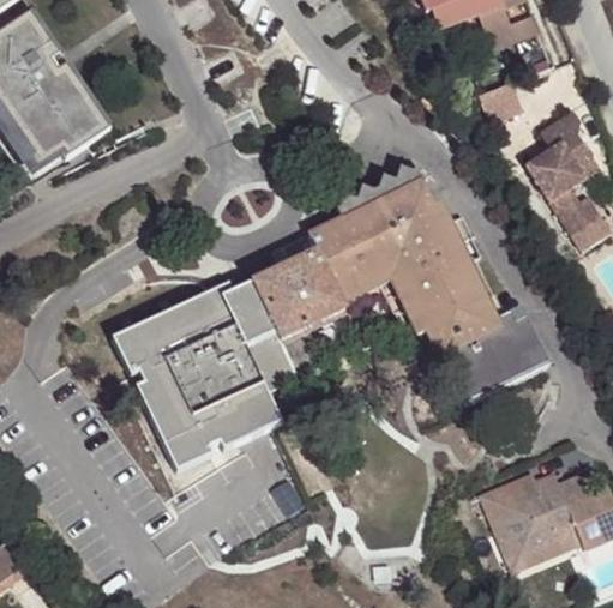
[(481,29),(506,19),(500,1),(504,0),(418,0),(421,11),(430,7),(438,30),(461,22),(458,17),(475,11),(481,29)]
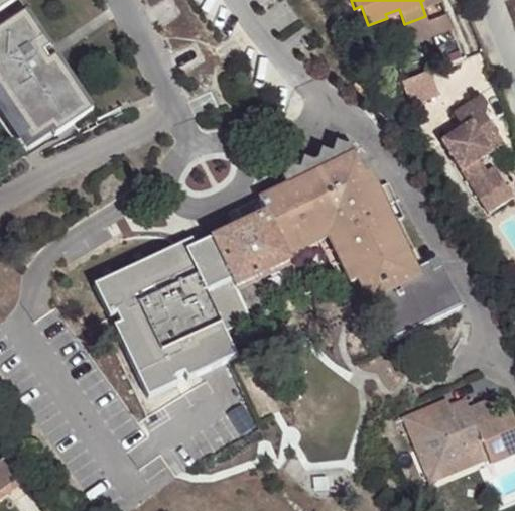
[(25,129),(31,138),(52,124),(56,129),(91,106),(54,51),(53,51),(48,43),(48,42),(25,7),(0,23),(0,84),(29,127),(25,129)]
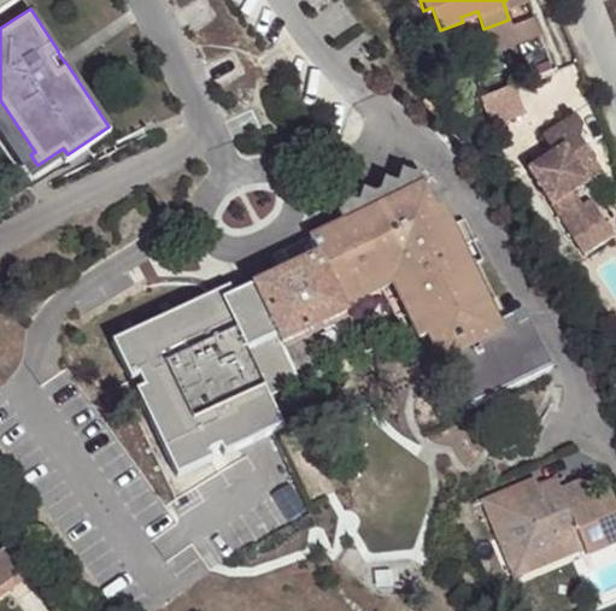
[(531,11),(509,19),(484,29),(491,46),(538,27),(531,11)]
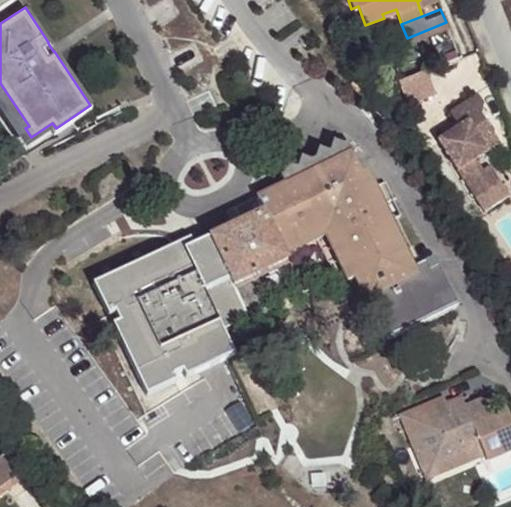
[(422,66),(394,77),(405,101),(431,90),(422,66)]
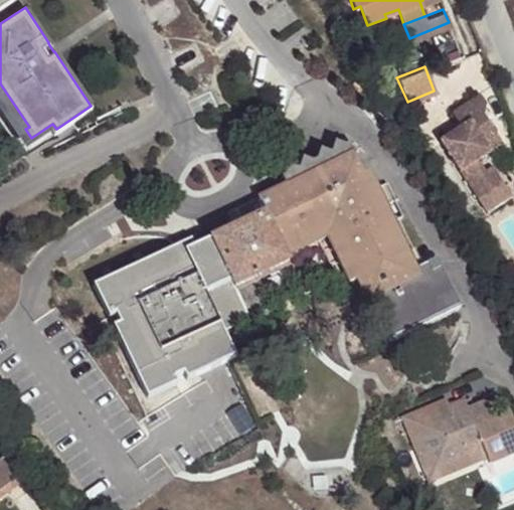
[(0,105),(19,134),(25,129),(29,127),(0,83),(0,105)]
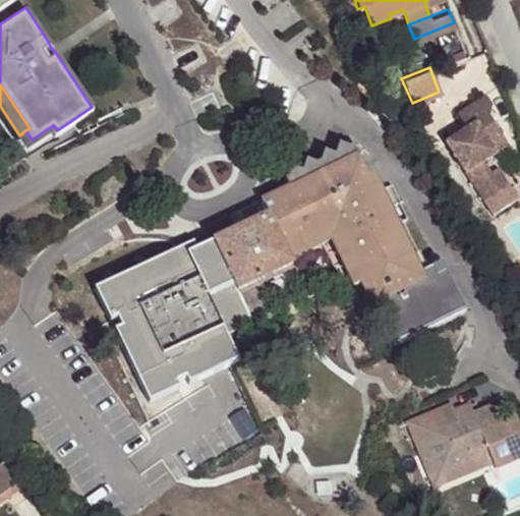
[(483,94),(455,111),(464,126),(462,127),(464,131),(458,136),(455,131),(442,139),(482,202),(487,197),(506,187),(494,168),(487,172),(479,161),(505,144),(487,113),(489,103),(483,94)]
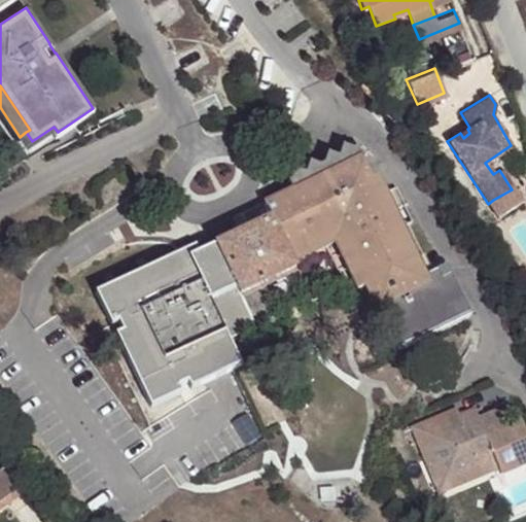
[(467,129),(460,133),(463,138),(469,133),(467,129)]
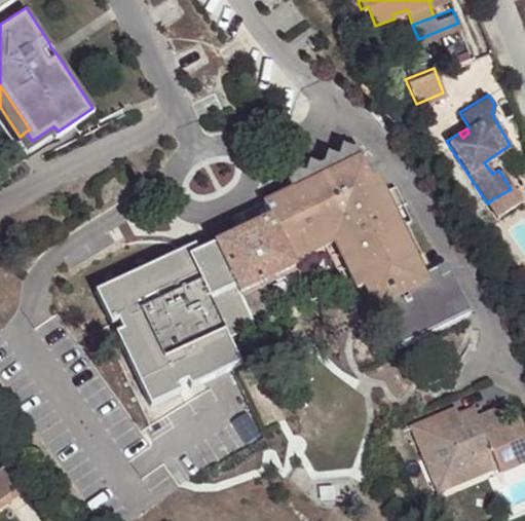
[(217,239),(229,265),(256,324),(280,311),(266,281),(297,264),(294,258),(328,245),(325,237),(332,234),(355,287),(380,274),(391,299),(381,303),(398,338),(467,306),(446,263),(425,272),(396,208),(407,202),(399,184),(384,190),(367,198),(364,192),(370,188),(366,179),(373,176),(365,158),(367,156),(364,149),(361,151),(358,144),(353,146),(343,142),(339,152),(329,148),(325,159),(321,160),(310,157),(306,168),(295,163),(290,175),(288,175),(292,184),(264,197),(267,203),(271,213),(266,216),(249,224),(217,239)]
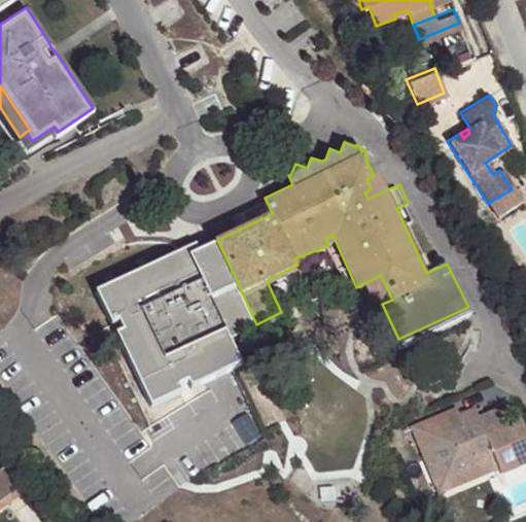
[(378,173),(374,176),(366,179),(371,188),(364,193),(367,199),(385,190),(378,173)]
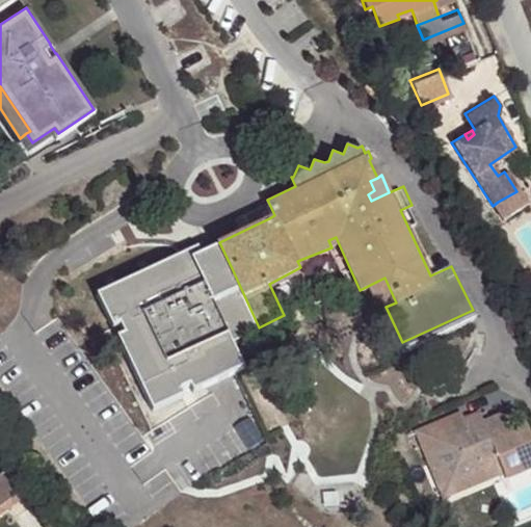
[(524,202),(516,191),(498,202),(506,214),(524,202)]
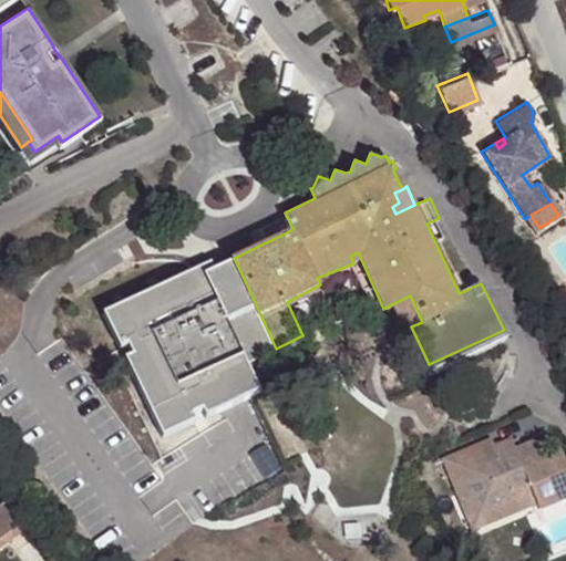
[(260,225),(264,231),(283,222),(288,219),(285,213),(260,225)]
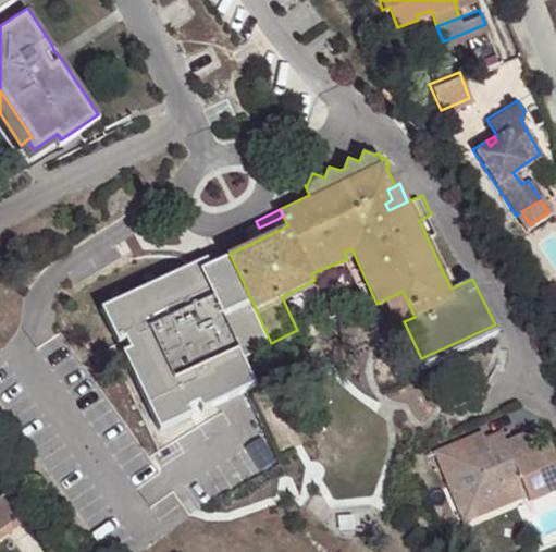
[(259,228),(263,237),(282,229),(278,219),(259,228)]
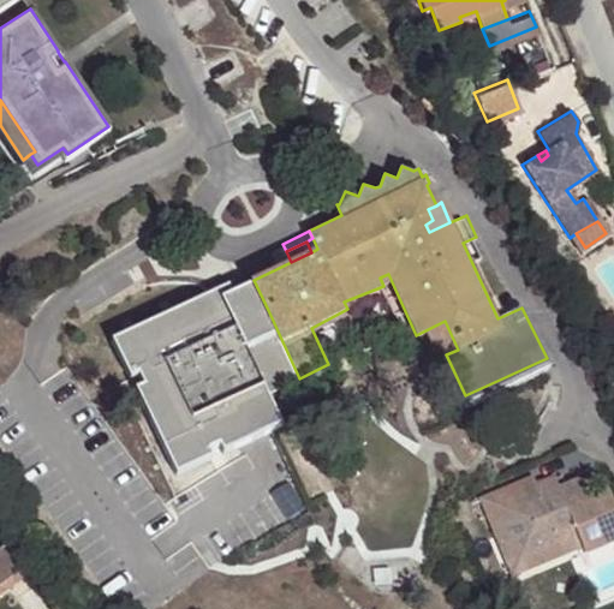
[(299,378),(268,310),(249,318),(236,288),(231,280),(114,333),(132,372),(139,369),(145,378),(137,382),(176,470),(212,453),(209,446),(220,442),(222,448),(281,422),(269,392),(299,378)]
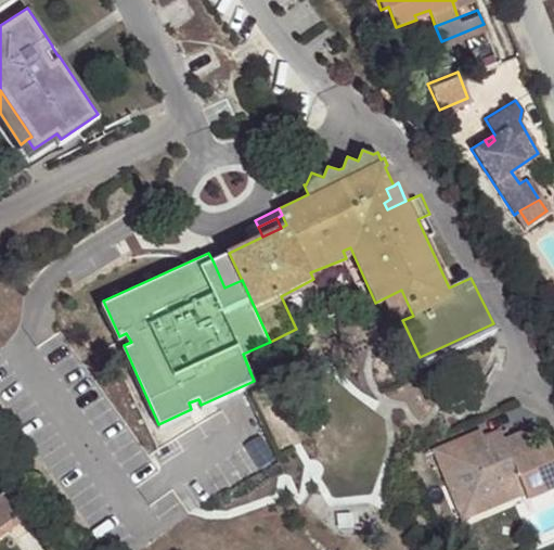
[(242,280),(229,253),(213,260),(224,288),(242,280)]
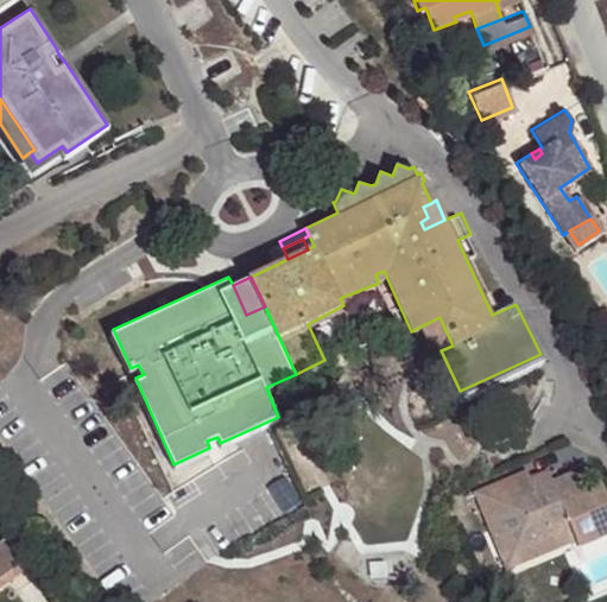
[(440,317),(411,331),(416,341),(427,336),(434,354),(441,350),(453,346),(440,317)]
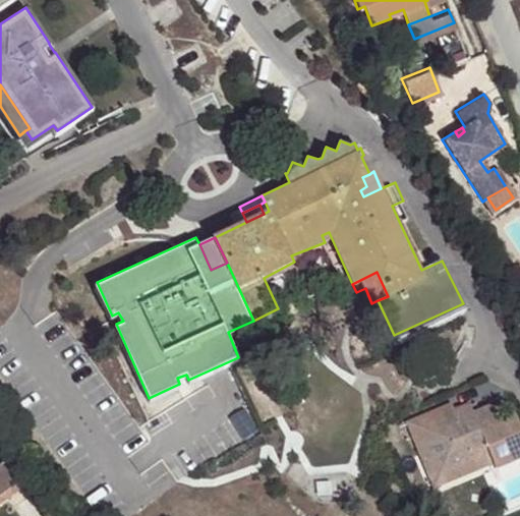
[(394,335),(398,342),(467,311),(463,303),(394,335)]
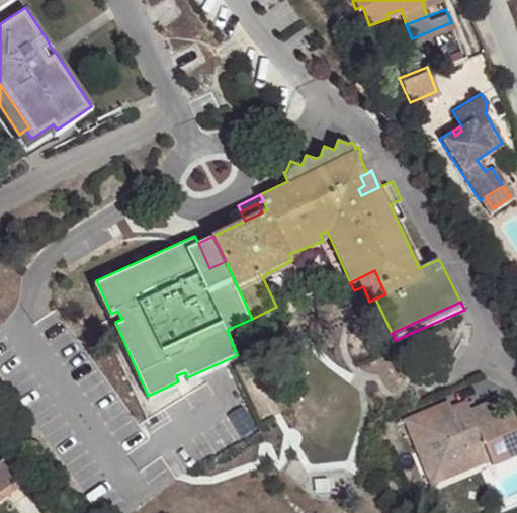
[(263,343),(252,319),(227,330),(237,355),(263,343)]
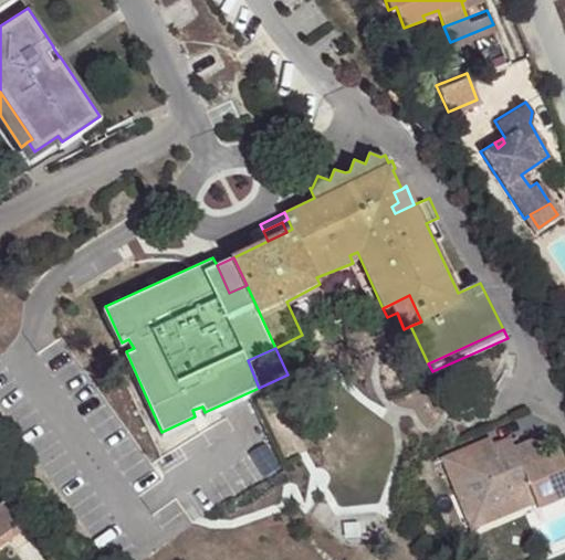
[(504,451),(513,446),(509,436),(492,443),(499,458),(506,455),(504,451)]
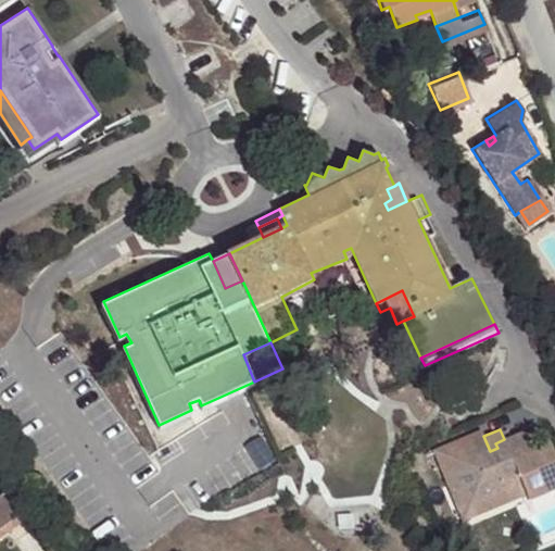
[(518,475),(526,496),(527,499),(554,488),(554,462),(546,446),(532,451),(524,431),(504,439),(495,443),(497,448),(490,451),(483,436),(481,430),(454,440),(458,451),(438,460),(445,480),(456,477),(467,505),(505,490),(502,481),(518,475)]
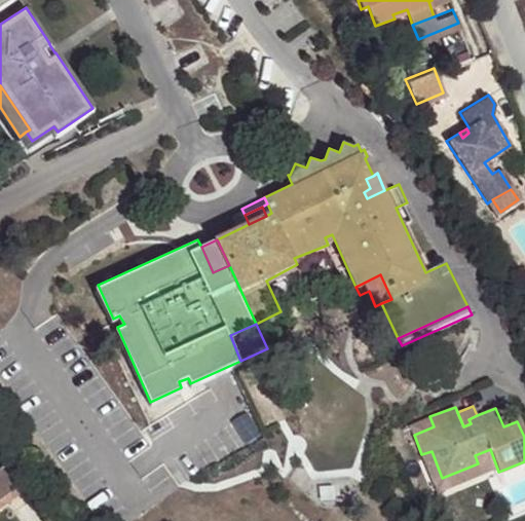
[(410,424),(414,435),(434,426),(429,416),(410,424)]
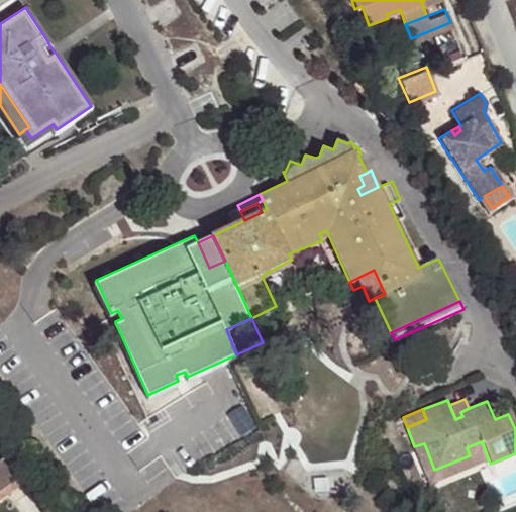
[(427,485),(489,461),(482,441),(467,447),(470,455),(434,470),(424,443),(414,446),(427,485)]
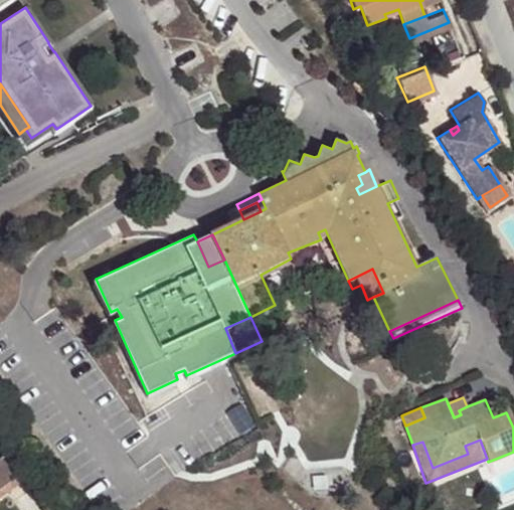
[(0,489),(21,474),(6,455),(0,459),(0,489)]
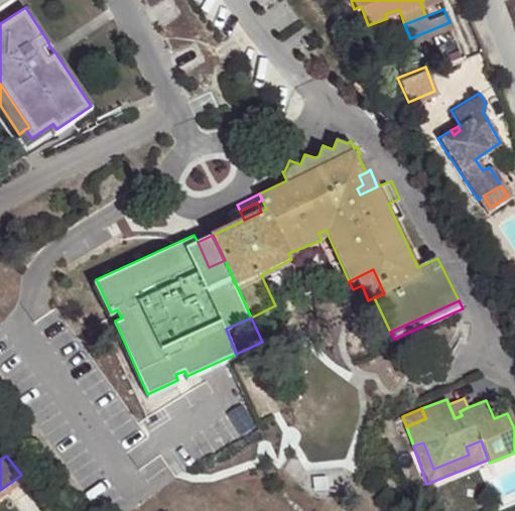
[(0,499),(25,481),(21,475),(0,490),(0,499)]
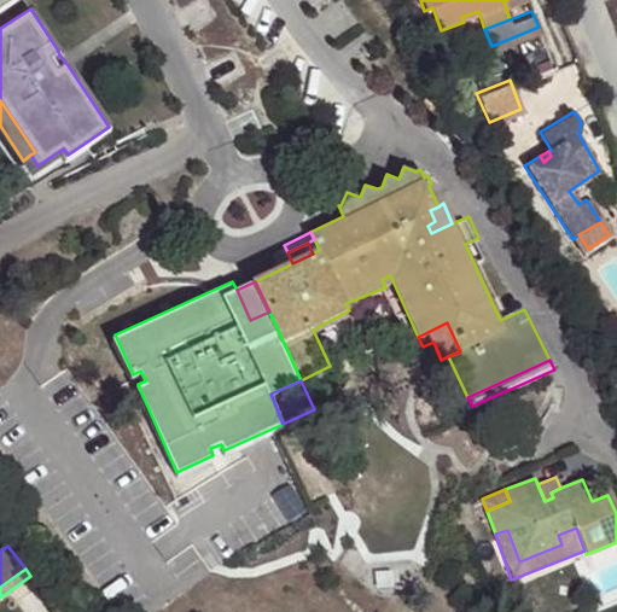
All buildings are outlined.
